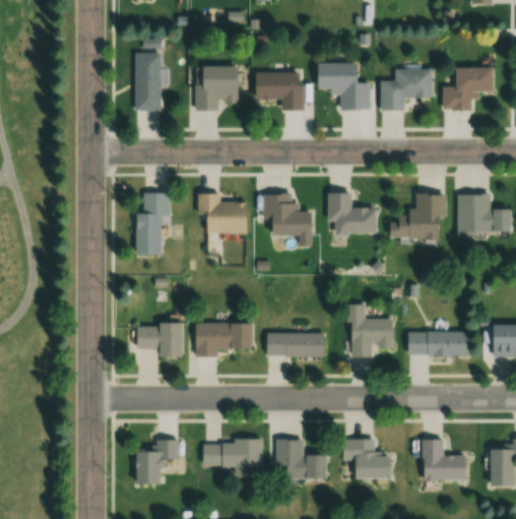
[(155,59),(155,117),(130,116),(130,59),(155,59)]
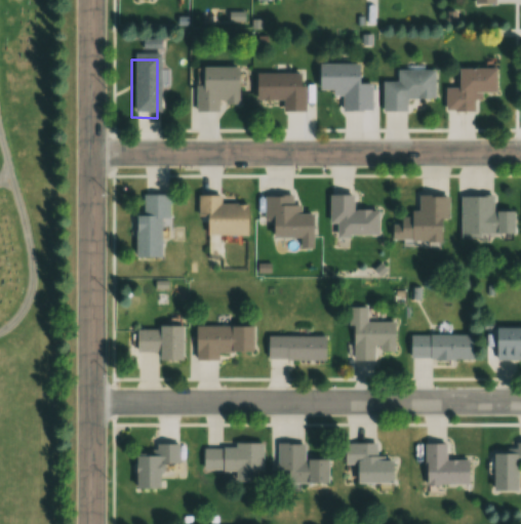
[(319,65),(320,91),(334,91),(334,96),(345,96),(345,111),(375,110),(375,83),(360,83),(360,64),(319,65)]
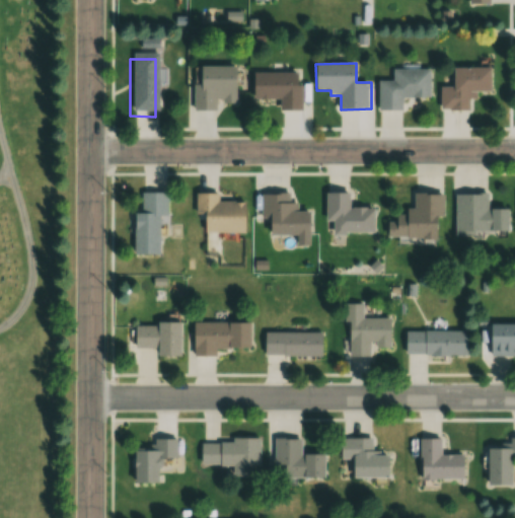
[(218,111),(218,101),(237,101),(237,67),(200,67),(200,85),(196,85),(195,111),(218,111)]
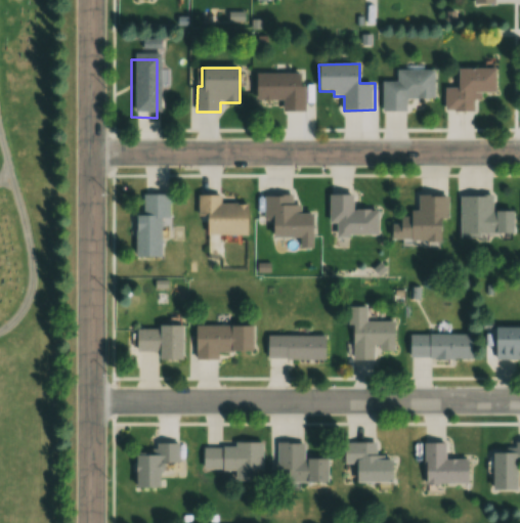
[(478,112),(478,92),(496,92),(496,69),(460,69),(460,88),(447,88),(447,112),(478,112)]
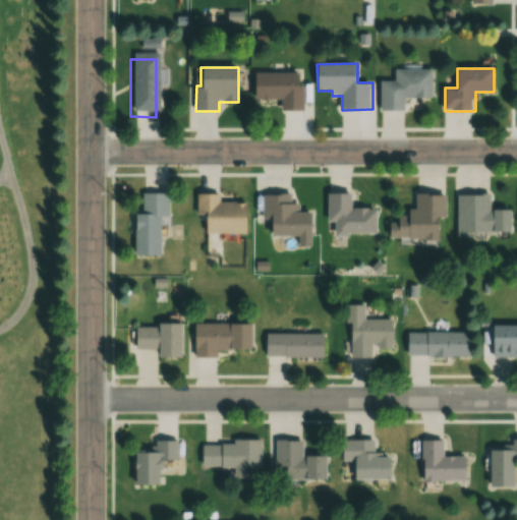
[(434,98),(434,70),(397,70),(397,81),(382,81),(382,110),(406,110),(406,97),(434,98)]
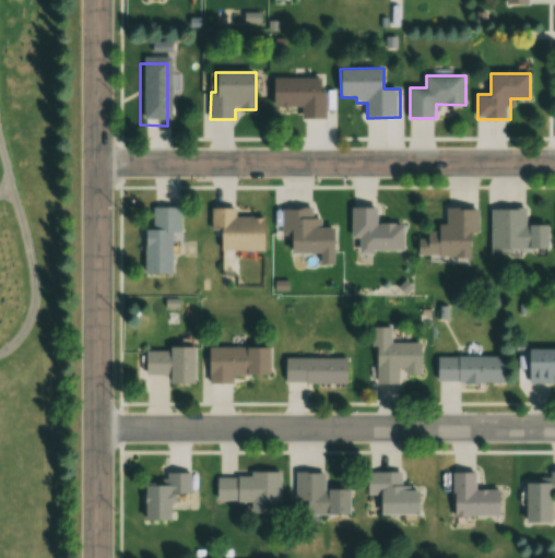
[(304,119),(328,119),(328,79),(274,79),(274,107),(304,107),(304,119)]
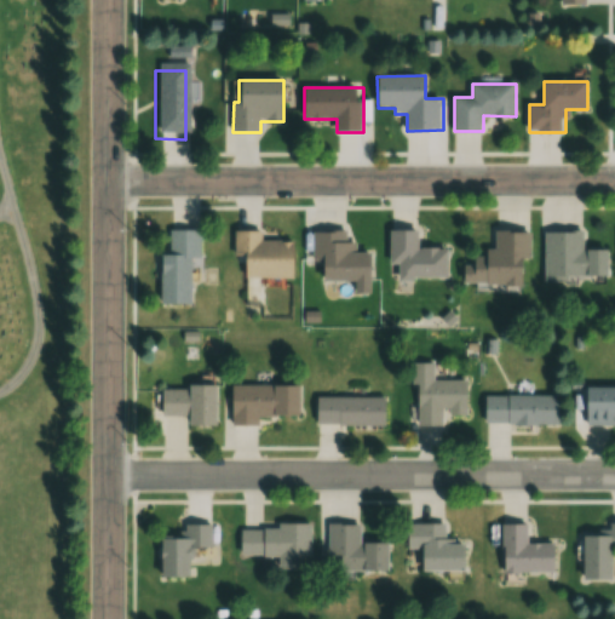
[(193,257),(203,258),(203,230),(173,230),(172,253),(162,253),(162,304),(193,304),(193,257)]
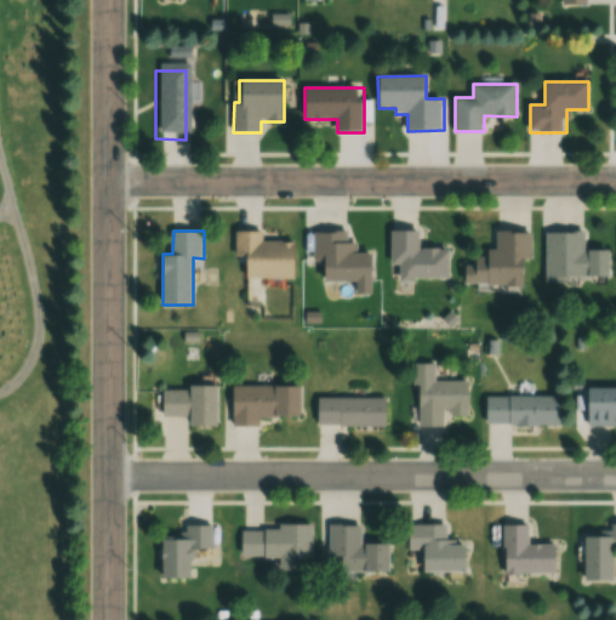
[(392,266),(399,266),(400,282),(450,280),(450,249),(421,249),(421,231),(392,231),(392,266)]
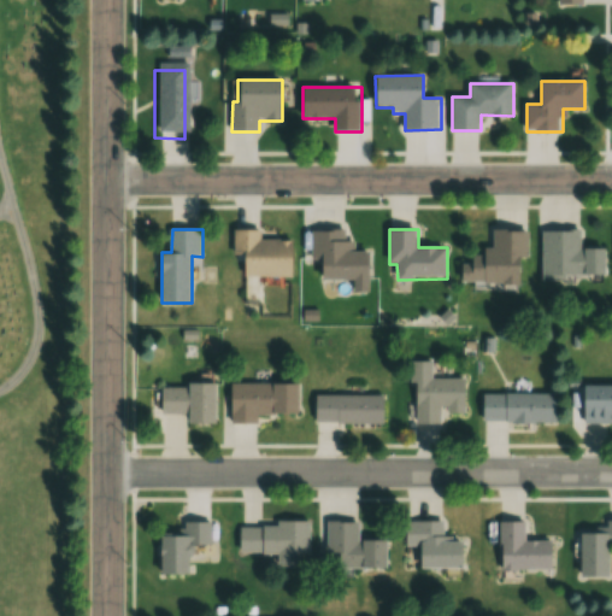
[(293,240),(262,240),(262,230),(235,230),(235,257),(245,257),(245,276),(294,276),(293,240)]
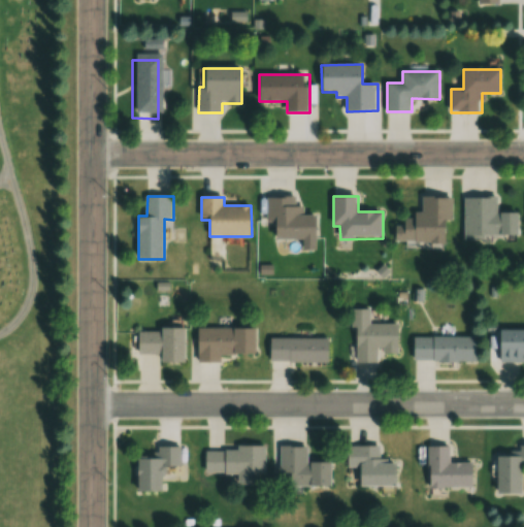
[(298,197),(270,198),(271,240),(302,239),(303,251),(317,250),(316,215),(304,216),(304,206),(298,206),(298,197)]
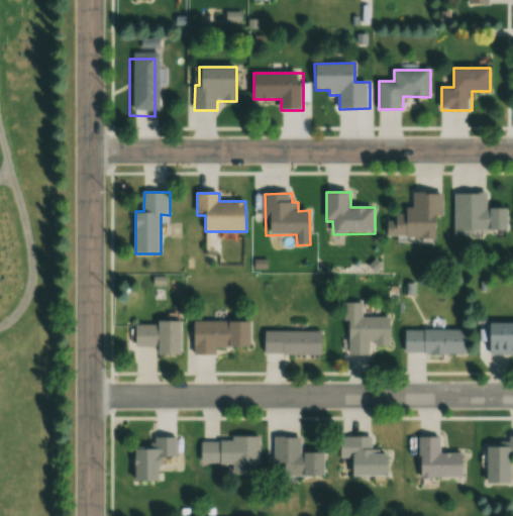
[(435,238),(435,216),(444,216),(444,193),(415,193),(415,209),(407,208),(407,217),(388,217),(388,237),(435,238)]
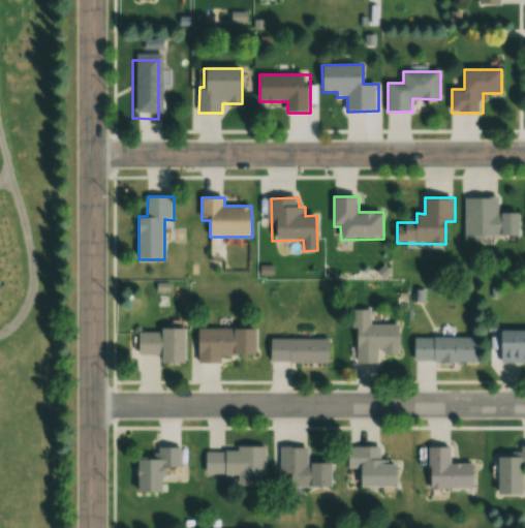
[(466,197),(466,240),(520,240),(519,213),(499,213),(499,197),(466,197)]
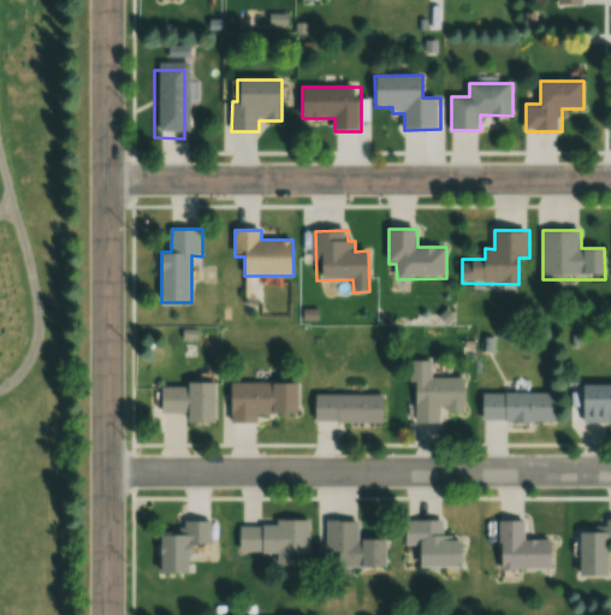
[(466,378),(434,378),(434,361),(414,361),(414,423),(443,423),(443,412),(467,412),(466,378)]
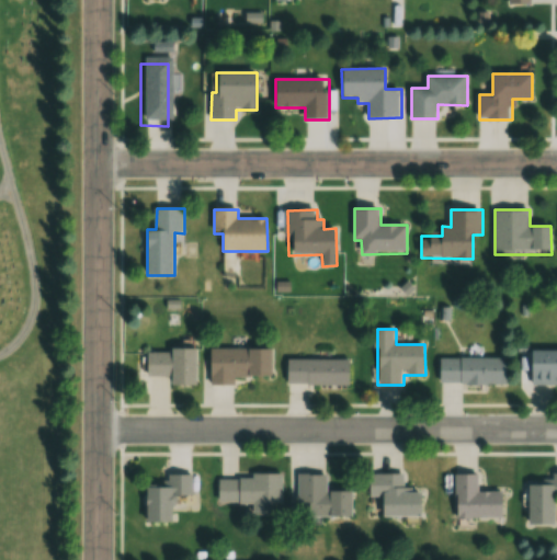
[(149,376),(173,376),(173,385),(197,385),(197,350),(149,350),(149,376)]
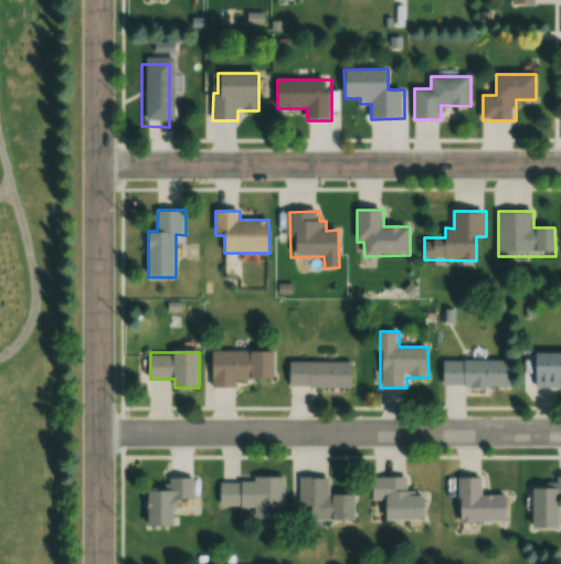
[(237,387),(237,380),(274,380),(274,352),(213,352),(213,387),(237,387)]
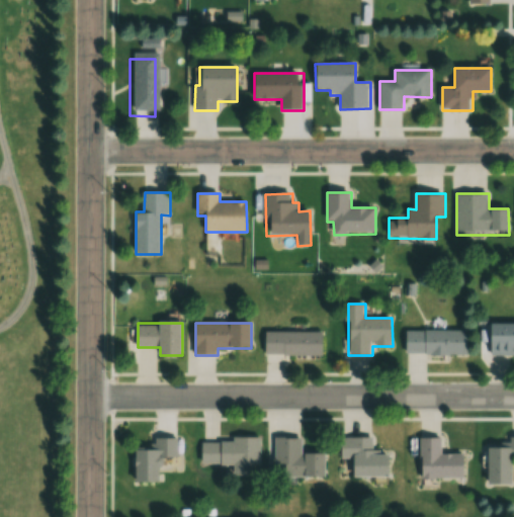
[(513,323),(491,324),(491,354),(513,353),(513,323)]
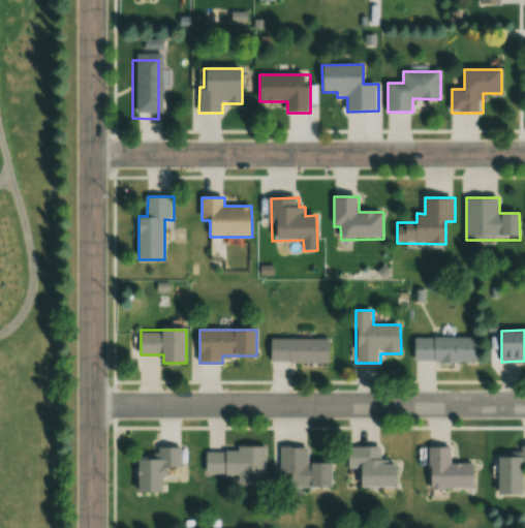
[(415,338),(415,362),(479,362),(479,338),(415,338)]
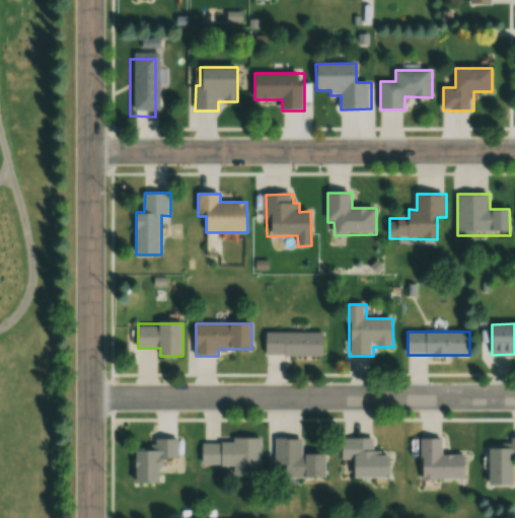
[(317,340),(317,363),(263,362),(263,339),(317,340)]
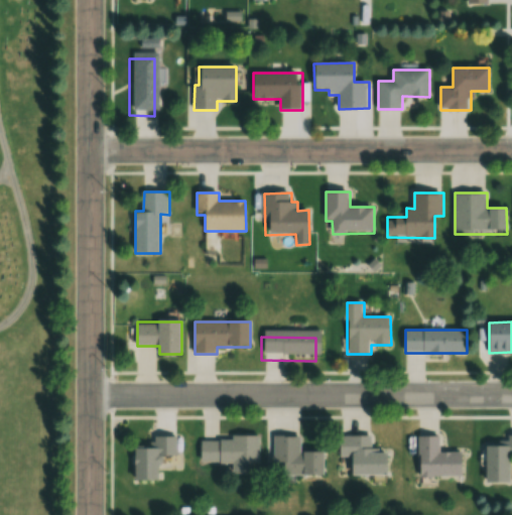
[(352,477),(388,476),(387,447),(374,448),(374,435),(341,436),(341,458),(352,458),(352,477)]
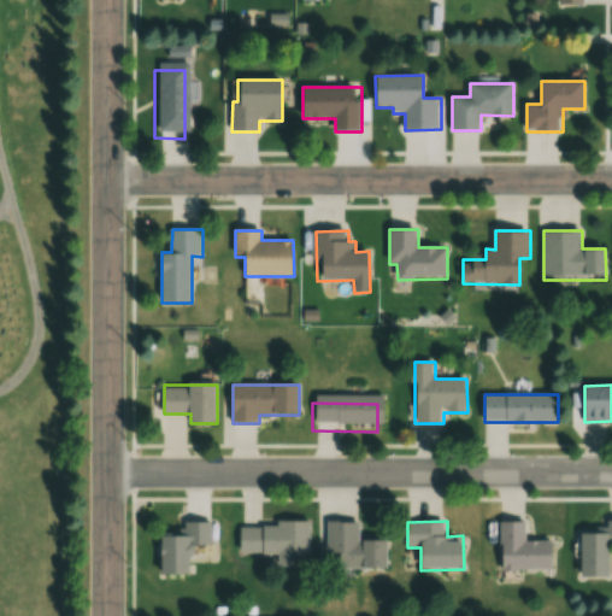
[(160,537),(160,575),(192,575),(192,545),(213,545),(213,522),(187,522),(187,537),(160,537)]
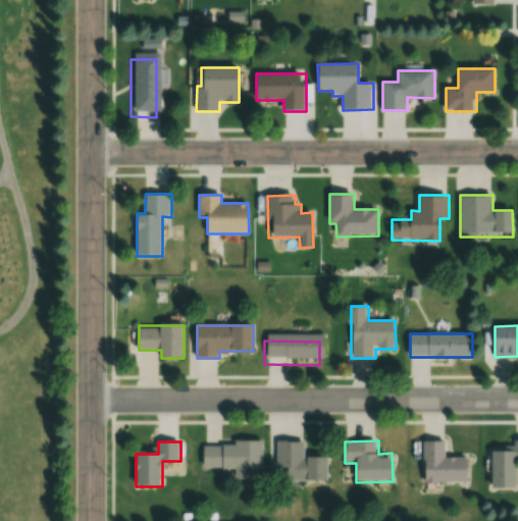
[(236,480),(253,480),(253,470),(263,470),(263,441),(204,443),(205,469),(236,468),(236,480)]
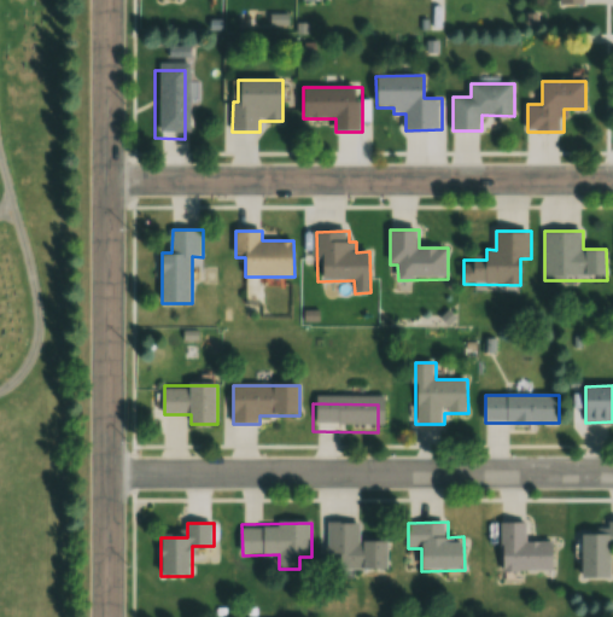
[(503,570),(555,570),(555,541),(527,542),(527,523),(502,523),(503,570)]
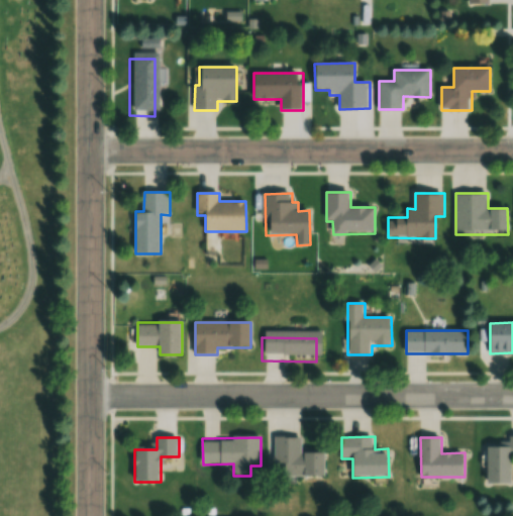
[(489,447),(488,483),(511,484),(511,456),(512,456),(512,437),(511,437),(511,447),(489,447)]
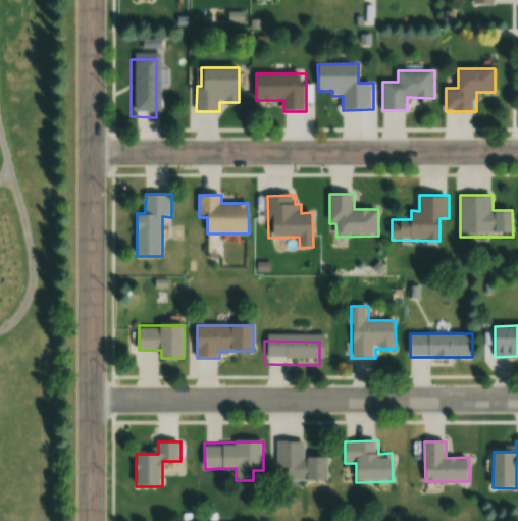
[(328,457),(306,457),(306,443),(278,443),(278,469),(287,469),(287,481),(328,481),(328,457)]
